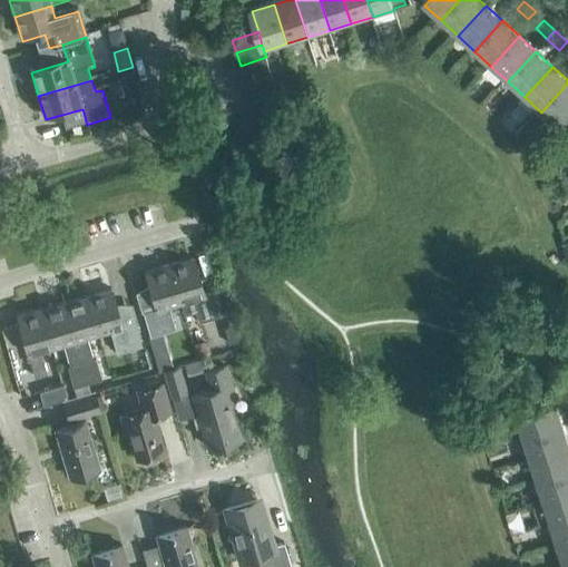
[(567,84),(541,113),(558,128),(564,121),(567,125),(567,84)]
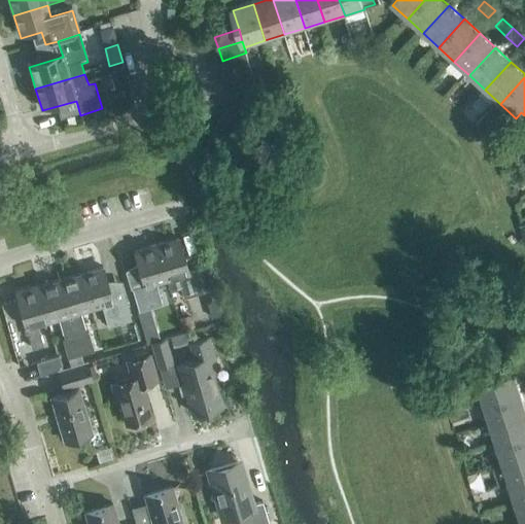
[(156,248),(167,282),(178,279),(184,300),(208,293),(201,272),(189,275),(179,242),(156,248)]
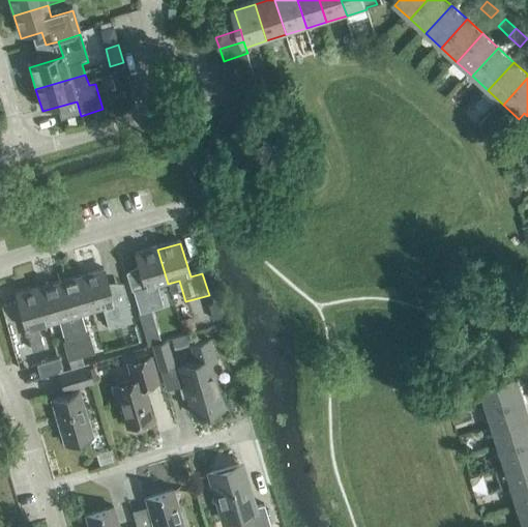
[(157,287),(168,284),(157,250),(136,256),(146,290),(135,293),(141,315),(165,309),(157,287)]
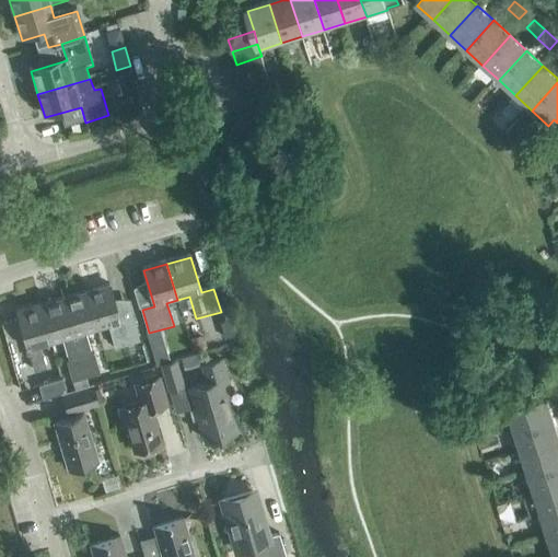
[(86,294),(97,332),(108,328),(115,350),(140,344),(134,320),(120,324),(111,287),(86,294)]
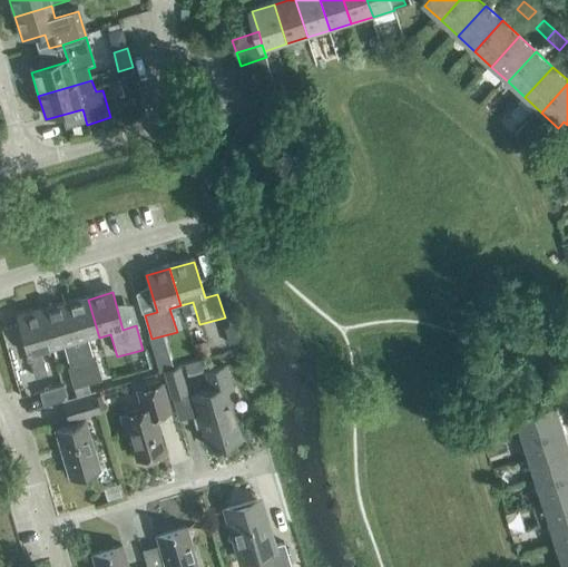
[(87,341),(99,338),(88,300),(65,306),(88,387),(103,382),(97,363),(94,363),(87,341)]
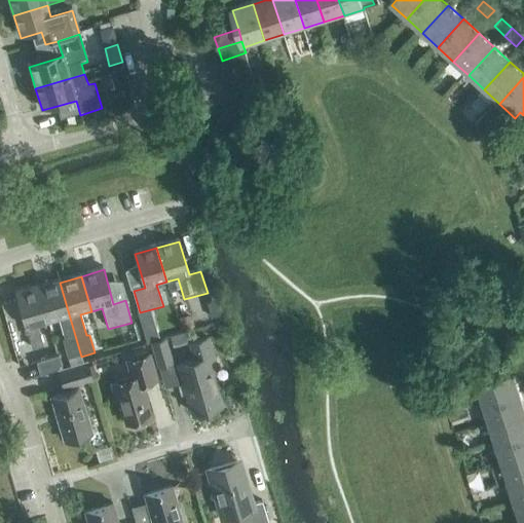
[(83,365),(81,357),(60,283),(38,289),(48,324),(59,321),(65,341),(63,342),(70,369),(83,365)]
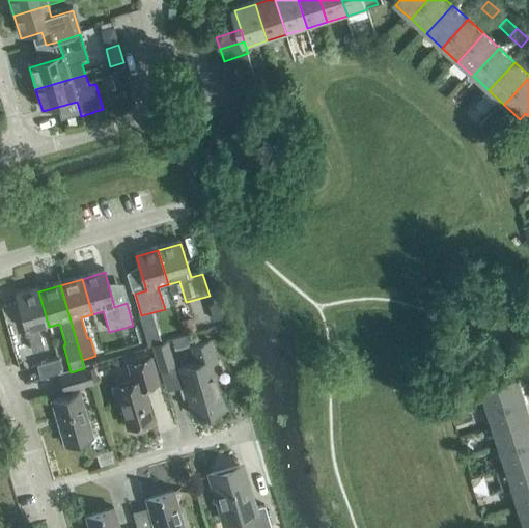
[(38,330),(49,327),(38,292),(17,298),(33,354),(45,351),(38,330)]
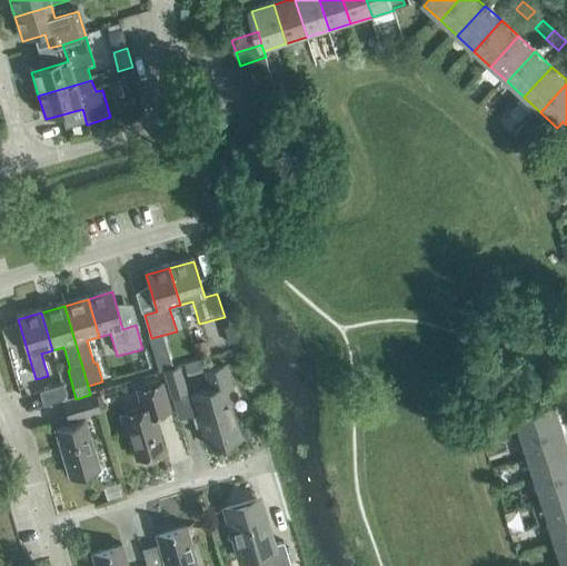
[(210,450),(240,442),(226,394),(234,391),(226,368),(206,374),(210,391),(194,397),(210,450)]
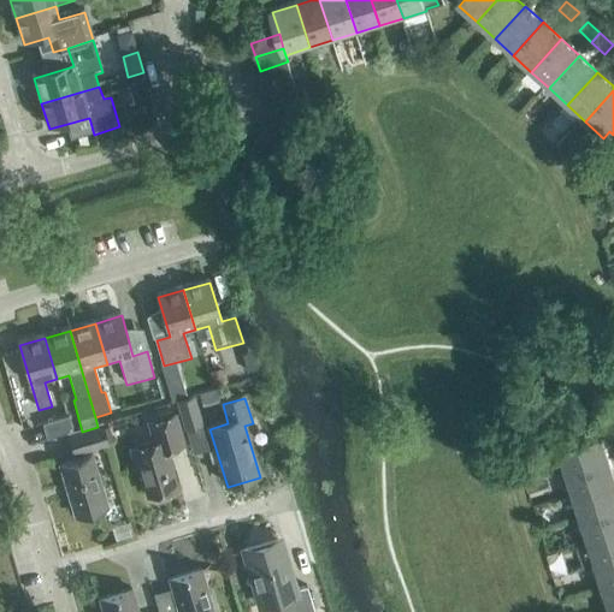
[(187,431),(201,426),(194,399),(178,404),(187,431)]
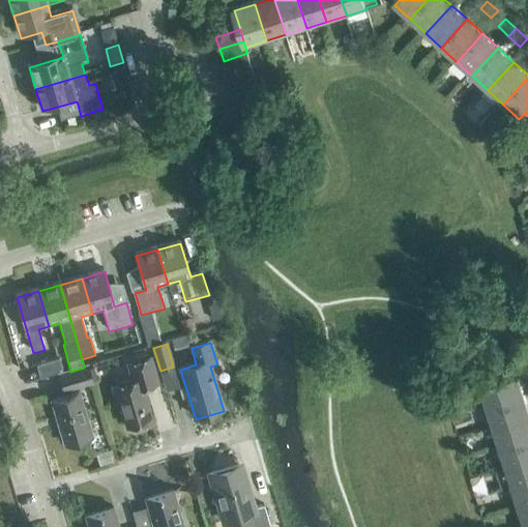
[(150,405),(146,389),(159,385),(152,359),(128,367),(133,383),(113,389),(118,405),(120,404),(127,429),(153,421),(148,406),(150,405)]
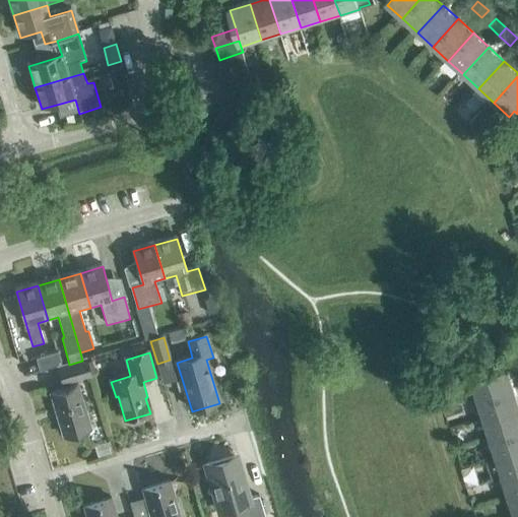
[(40,372),(61,366),(58,353),(37,360),(40,372)]
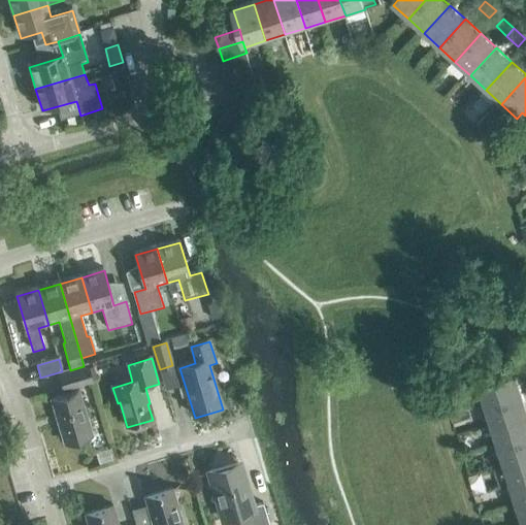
[(64,391),(93,383),(88,366),(59,374),(64,391)]
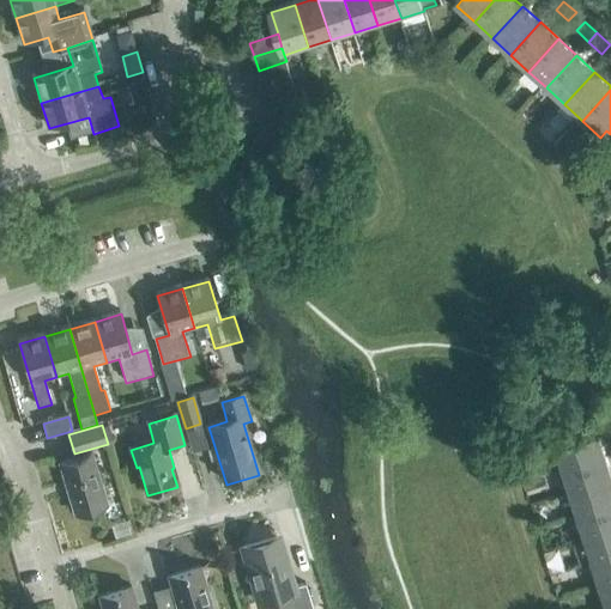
[(566,473),(608,460),(600,437),(558,450),(566,473)]
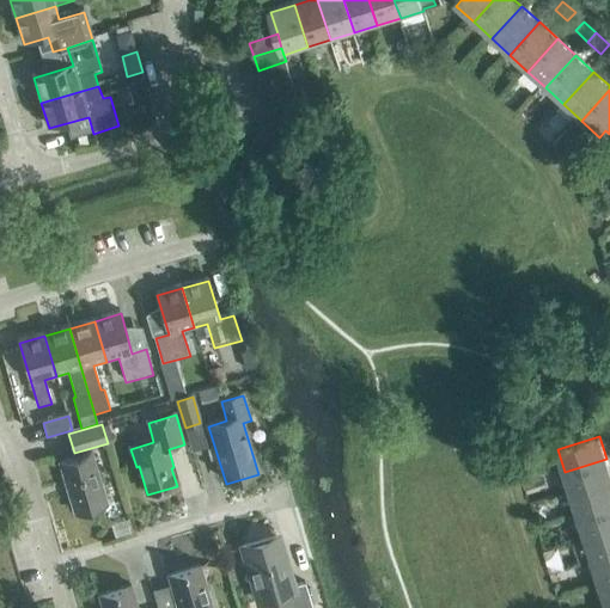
[(75,516),(108,507),(93,458),(61,467),(75,516)]
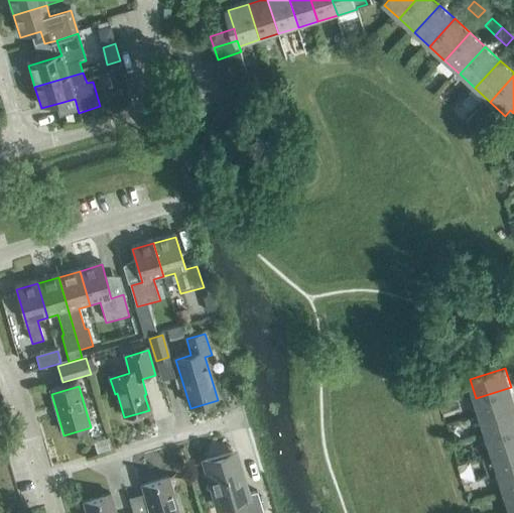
[(482,418),(513,408),(513,395),(511,387),(476,398),(482,418)]
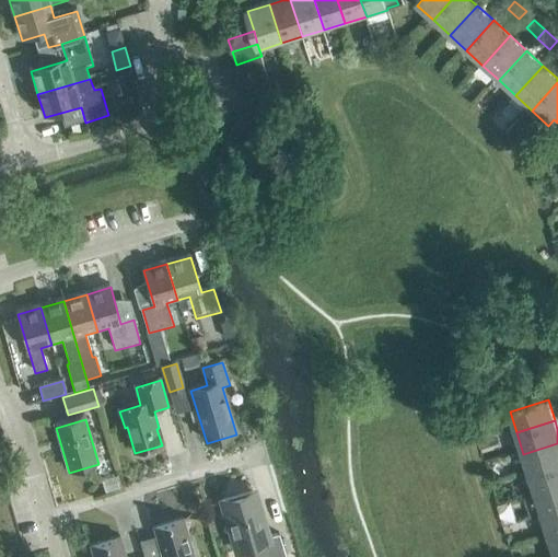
[(531,475),(557,466),(557,443),(523,454),(531,475)]
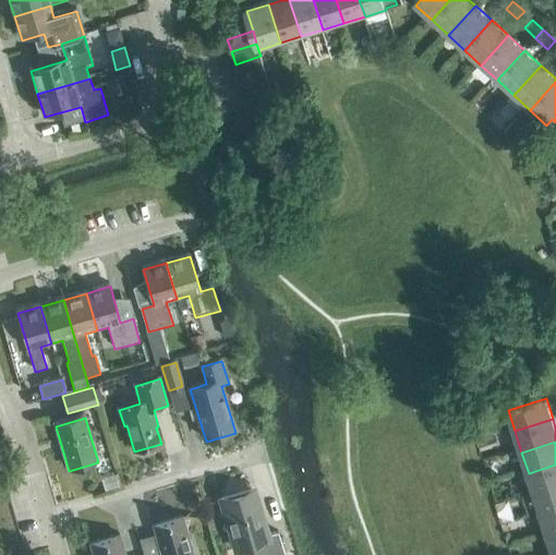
[(535,495),(555,487),(555,465),(529,473),(535,495)]
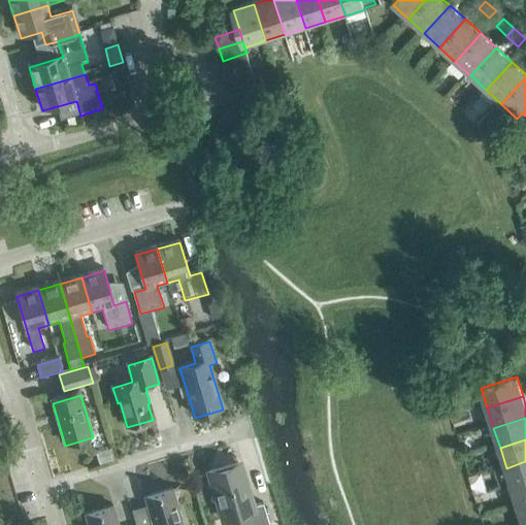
[(513,488),(525,484),(525,461),(506,468),(513,488)]
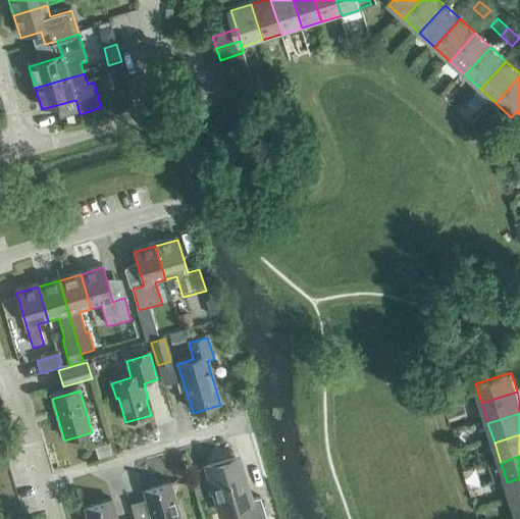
[(249,504),(237,462),(209,470),(223,517),(238,513),(239,518),(267,518),(262,501),(249,504)]
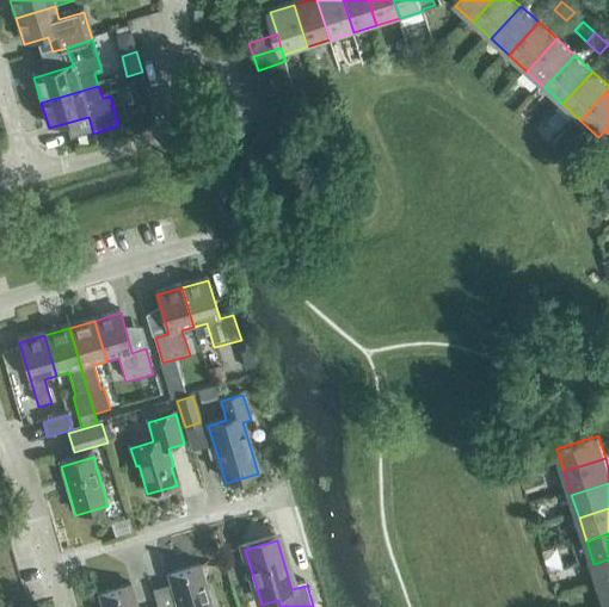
[(601,588),(608,584),(608,559),(594,564),(601,588)]
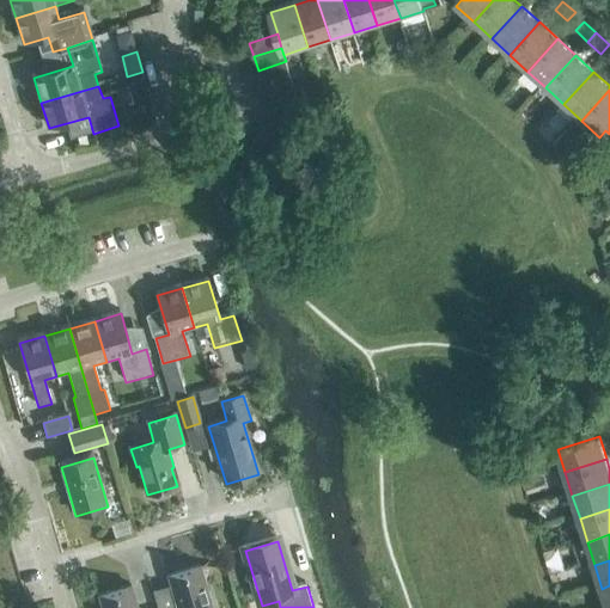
[(169,578),(172,589),(153,594),(157,607),(212,607),(201,569),(169,578)]
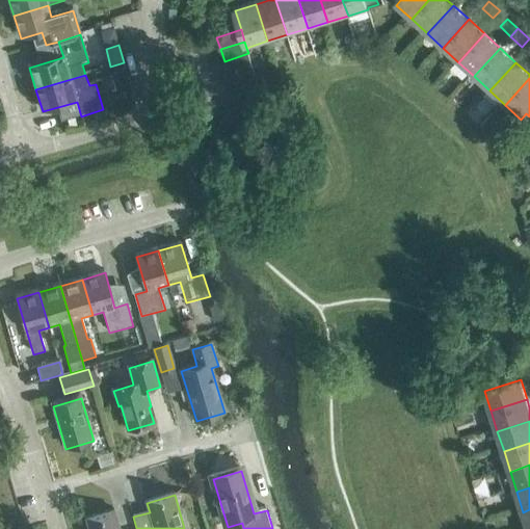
[(120,528),(115,512),(87,521),(88,528),(120,528)]
